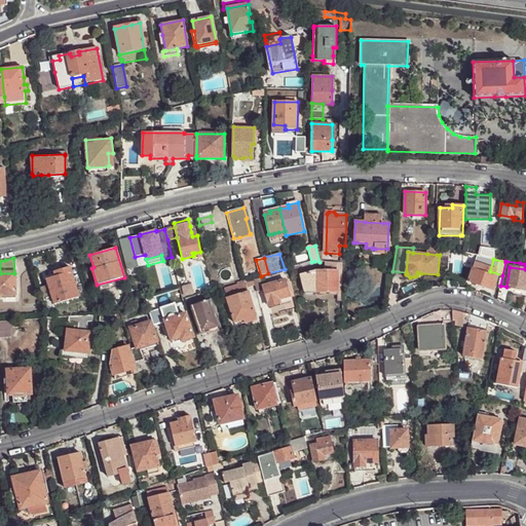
[(345,272),(345,264),(326,262),(325,272),(339,272),(345,272)]
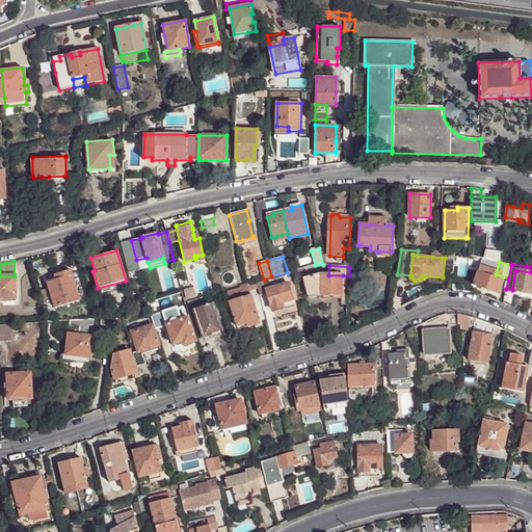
[(480,265),(477,272),(493,278),(496,270),(480,265)]
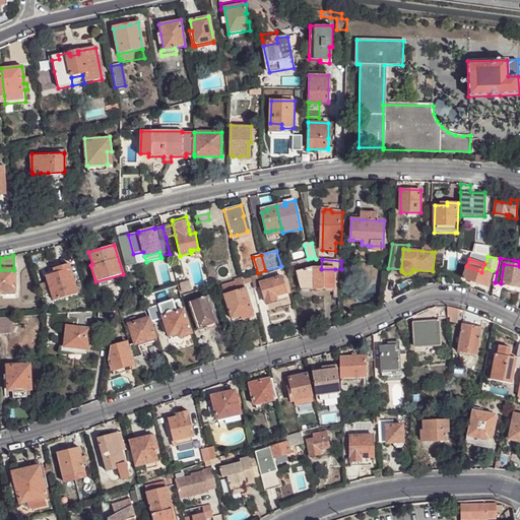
[(60,272),(56,273),(46,276),(53,301),(77,293),(68,264),(58,267),(59,268),(60,272)]
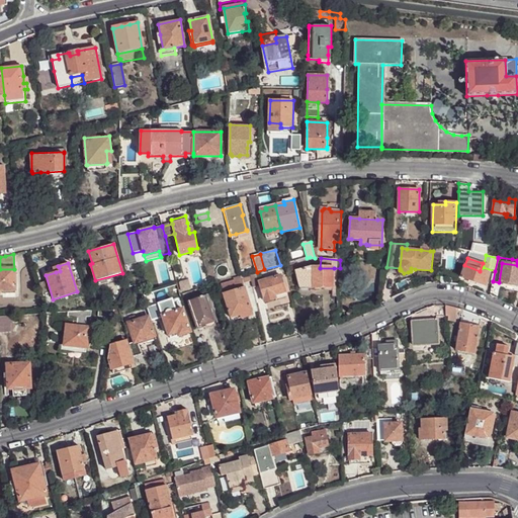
[(502,263),(499,282),(499,283),(503,283),(517,285),(517,265),(502,263)]
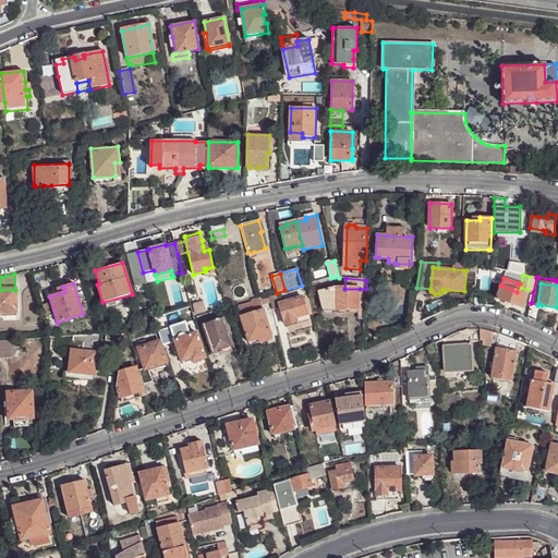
[(517,292),(500,286),(496,299),(522,307),(526,295),(517,292)]
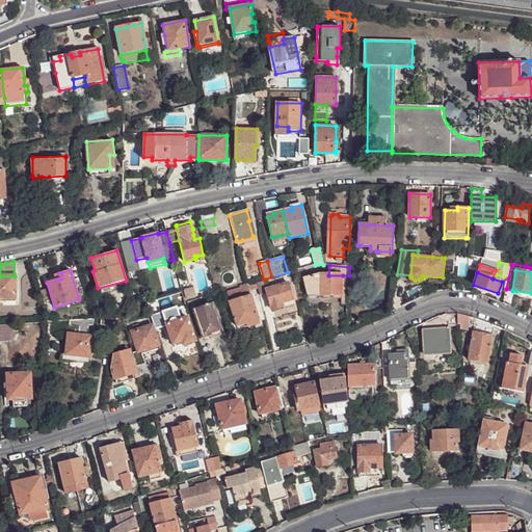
[(310,297),(322,297),(322,275),(306,280),(310,297)]
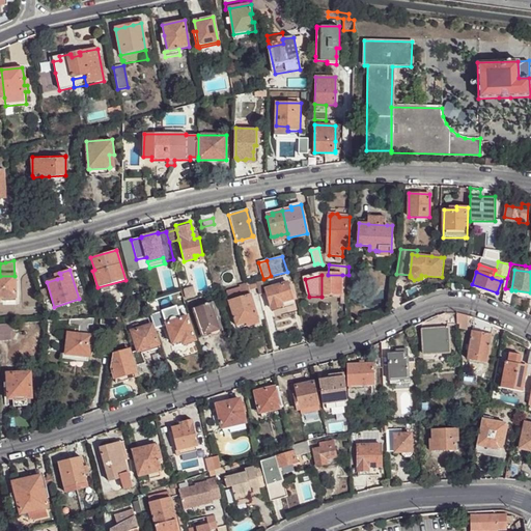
[(322,275),(322,297),(342,296),(342,275),(328,275),(322,275)]
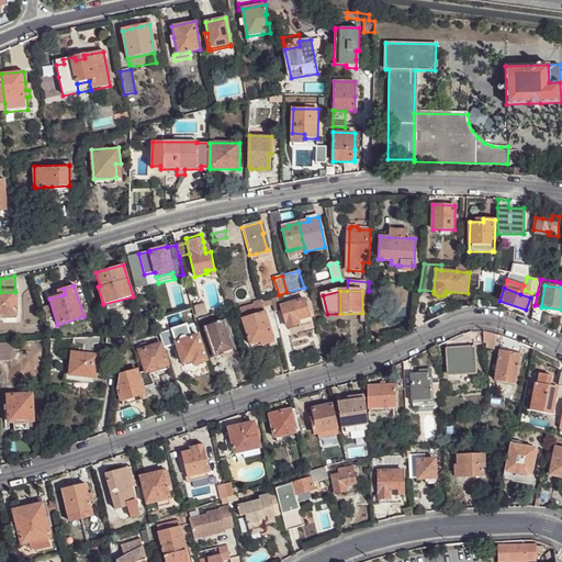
[(15,312),(15,300),(15,292),(0,292),(0,315),(17,316),(15,312)]
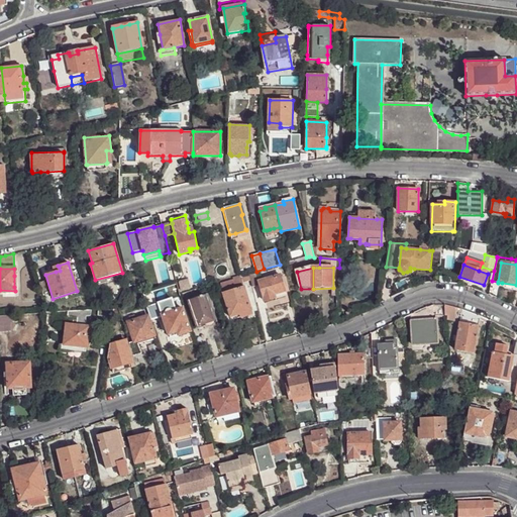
[(256,272),(249,274),(249,275),(251,283),(252,287),(260,285),(259,283),(260,283),(256,272)]
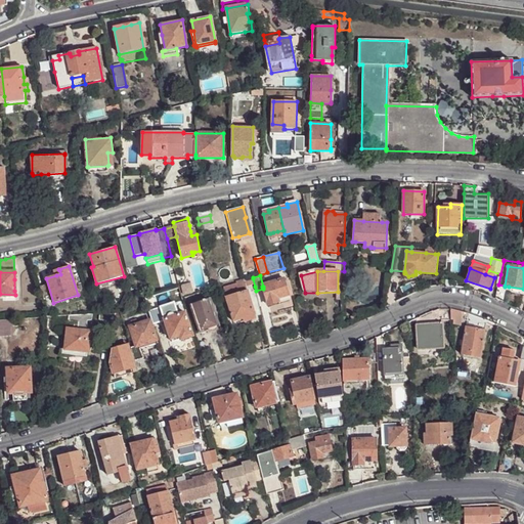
[(125,281),(124,276),(96,284),(98,289),(125,281)]
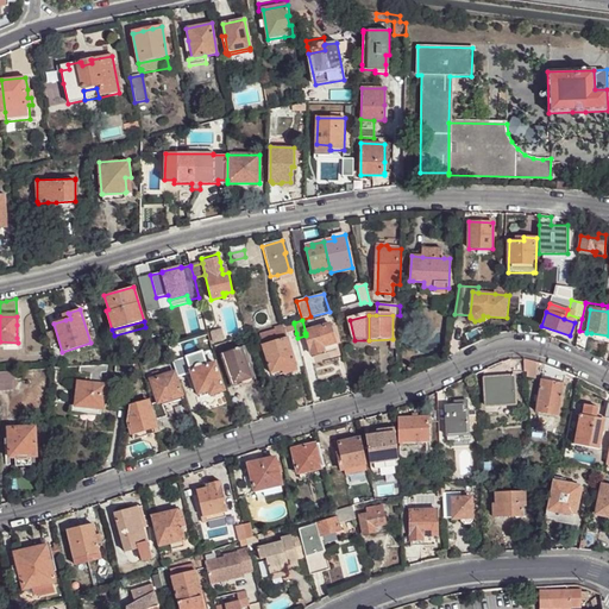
[(296,333),(294,324),(284,327),(287,336),(296,333)]
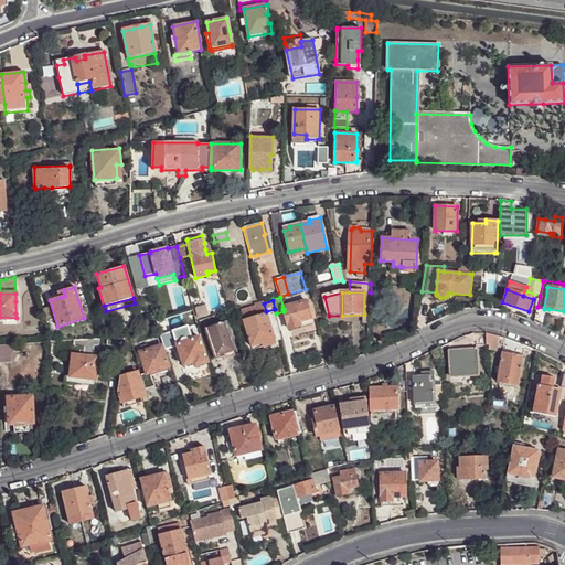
[(306,301),(284,309),(283,309),(284,311),(290,330),(301,327),(300,322),(312,318),(306,301)]
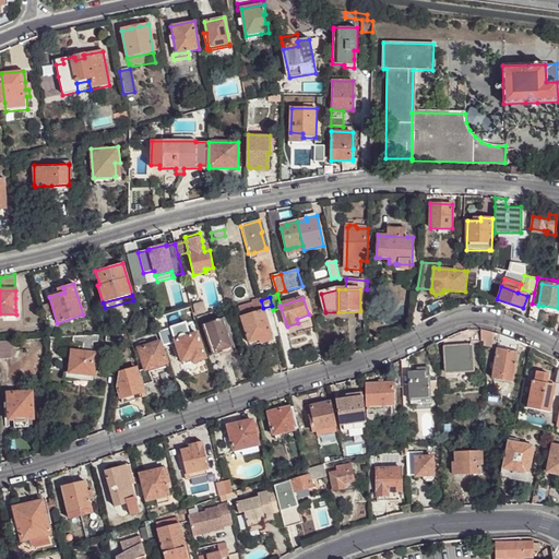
[(253,304),(256,312),(264,310),(263,308),(261,300),(252,302),(253,304)]
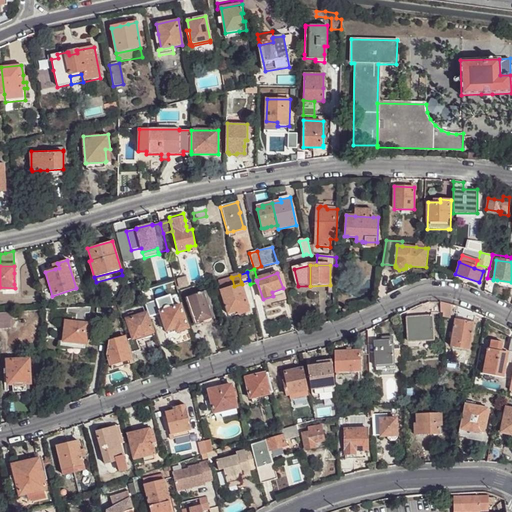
[(186,276),(177,279),(179,288),(188,286),(186,276)]
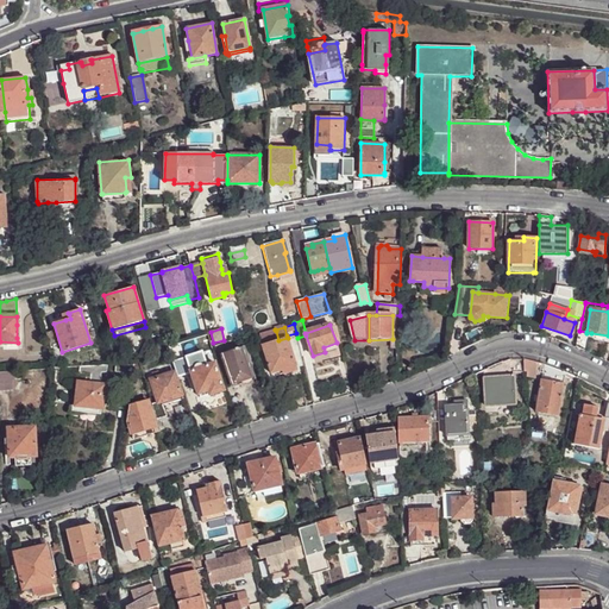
[(259,336),(263,345),(278,340),(276,331),(259,336)]
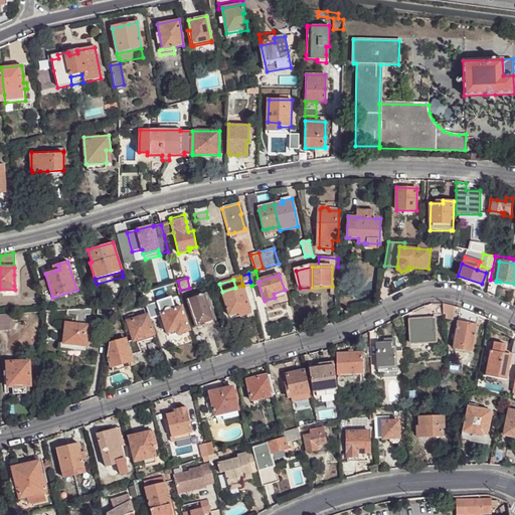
[(496,281),(490,280),(486,294),(496,298),(500,282),(496,282),(496,281)]
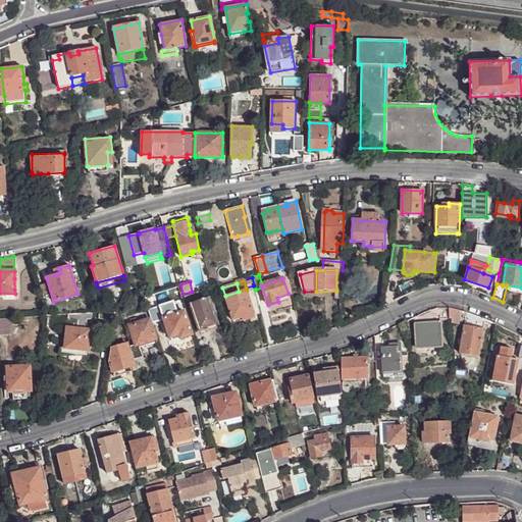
[(242,318),(254,314),(247,290),(239,292),(225,296),(232,321),(242,318)]
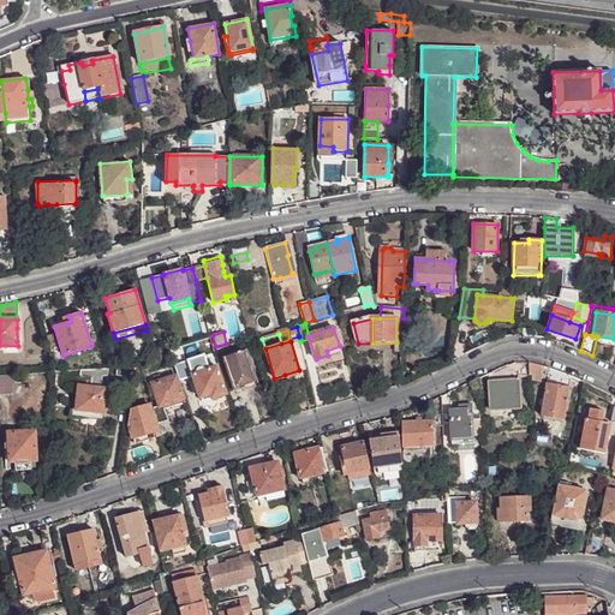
[(248,350),(224,358),(236,392),(258,384),(248,350)]
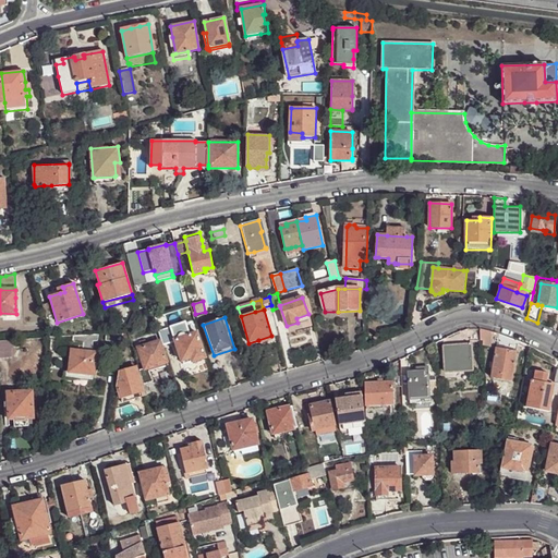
[(161,339),(166,352),(178,348),(176,341),(190,336),(185,326),(171,330),(170,328),(168,328),(167,322),(157,325),(158,331),(161,339)]
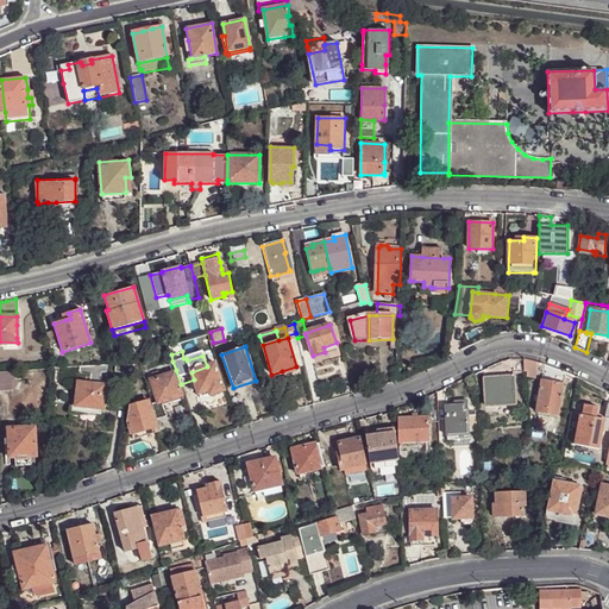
[(495,362),(490,364),(491,377),(514,376),(513,358),(510,358),(495,362)]
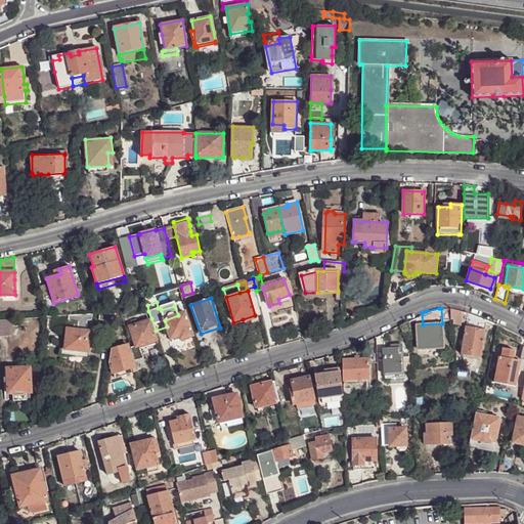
[(463,311),(451,309),(451,323),(462,325),(463,311)]
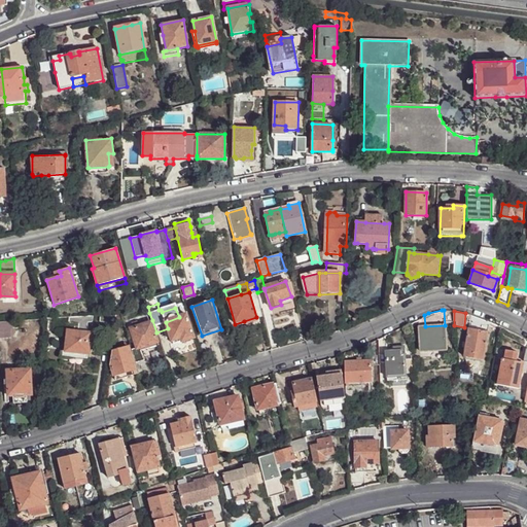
[(150,320),(152,320),(149,313),(143,314),(145,322),(150,320)]
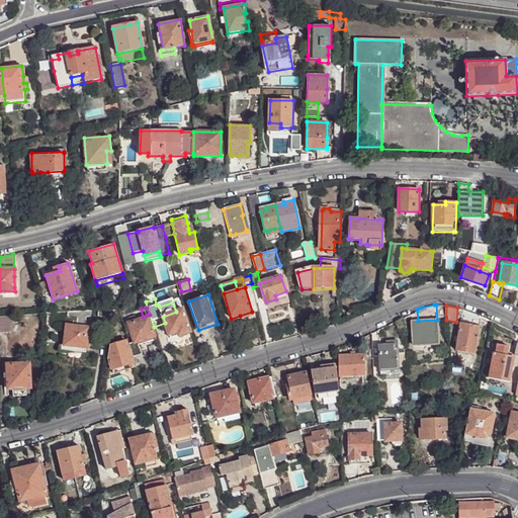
[(163,317),(165,323),(171,339),(191,332),(182,310),(176,312),(163,317)]
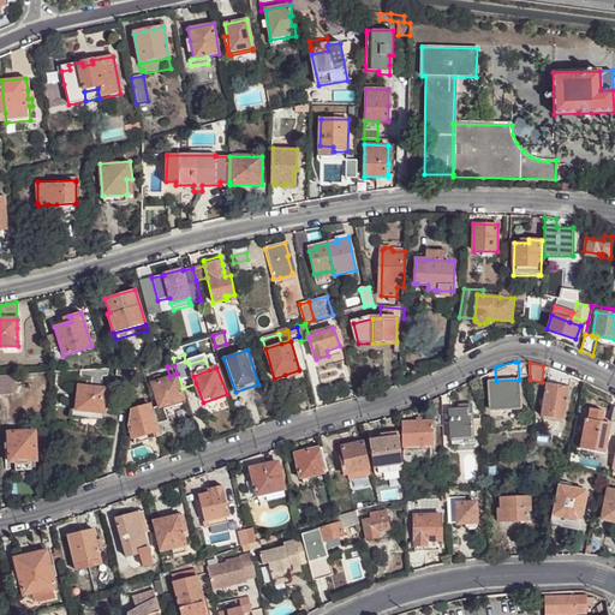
[(160,407),(163,406),(185,400),(175,374),(169,376),(150,381),(160,407)]
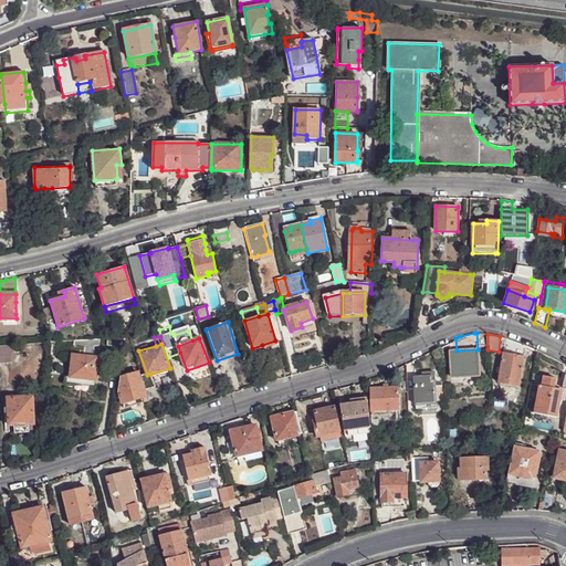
[(0,362),(12,362),(11,345),(0,345),(0,362)]
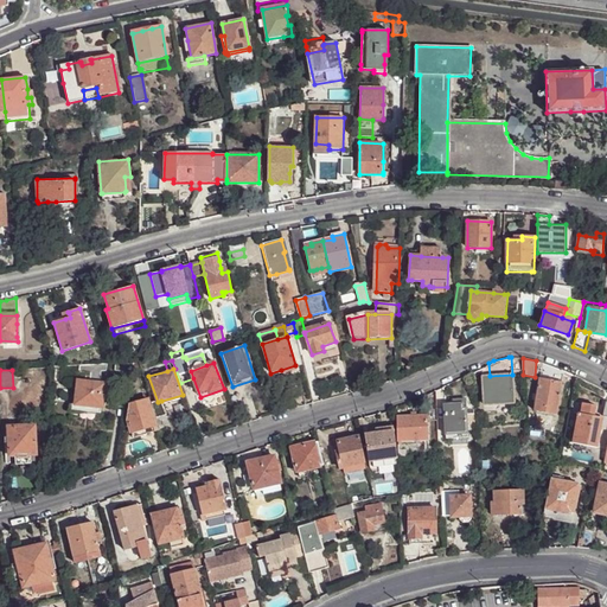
[(100,383),(101,371),(90,372),(90,382),(100,383)]
